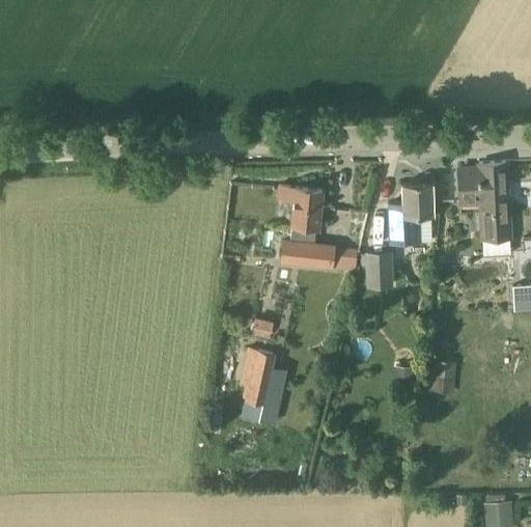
[(505,164),(478,166),(478,171),(458,172),(460,206),(480,205),(482,244),(509,242),(505,164)]
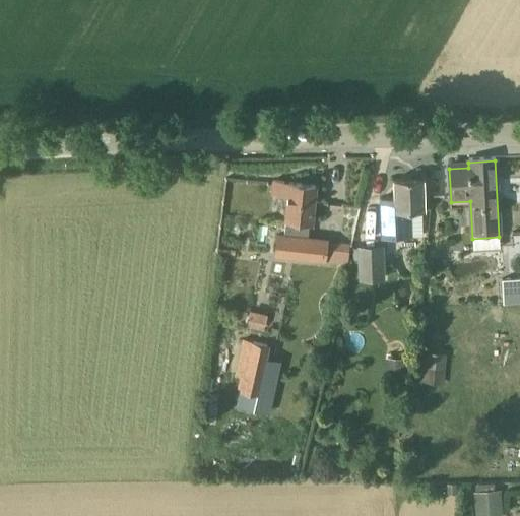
[(410,237),(421,237),(420,213),(423,213),(421,182),(394,182),(395,202),(382,202),(381,242),(410,242),(410,237)]
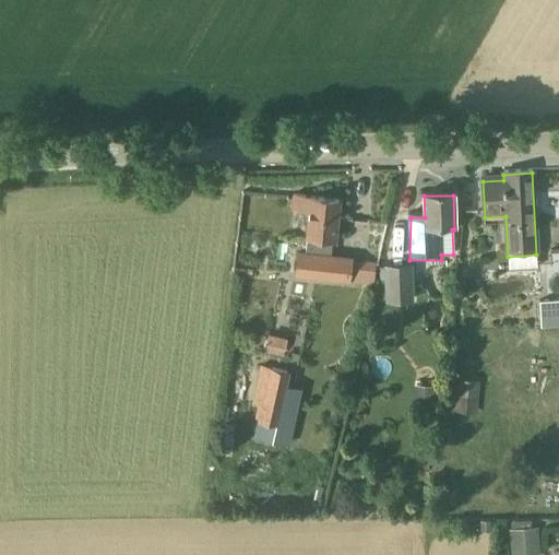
[(353,245),(334,243),(339,203),(294,198),(293,211),(309,213),(300,262),(326,266),(324,284),(343,287),(344,278),(346,279),(353,245)]
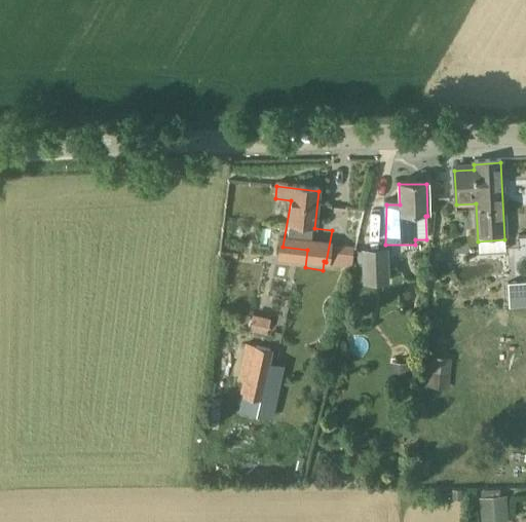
[(347,250),(344,250),(342,269),(351,270),(353,251),(347,250)]
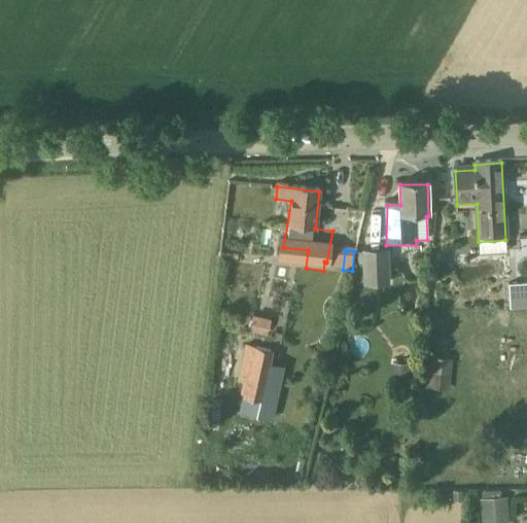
[(388,254),(365,255),(366,288),(390,286),(388,254)]
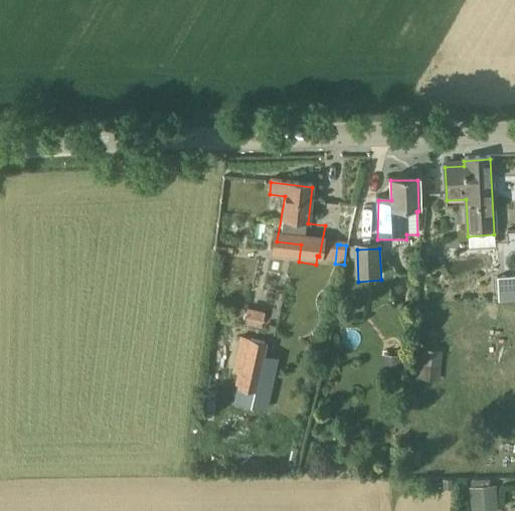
[(514,279),(497,281),(498,305),(514,304),(514,279)]
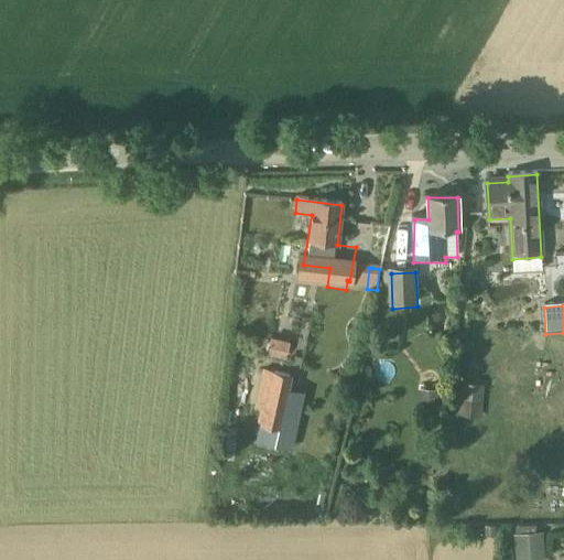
[(262,337),(260,354),(288,358),(290,342),(262,337)]
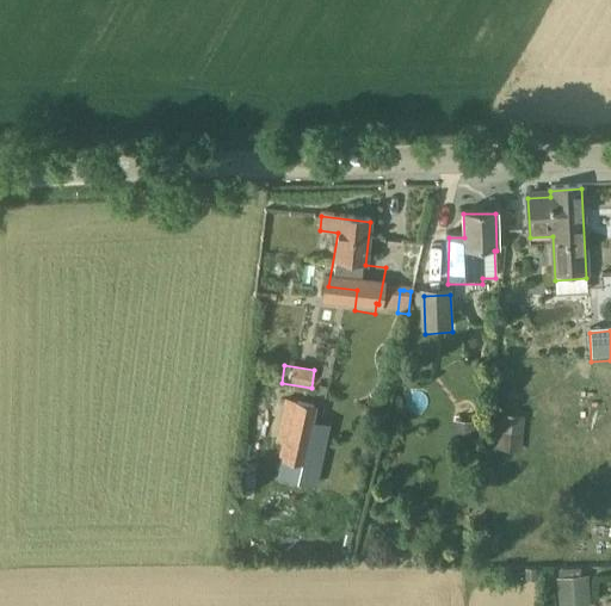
[(315,409),(287,402),(281,427),(291,430),(285,450),(275,447),(271,459),(283,462),(279,480),(297,484),(315,409)]
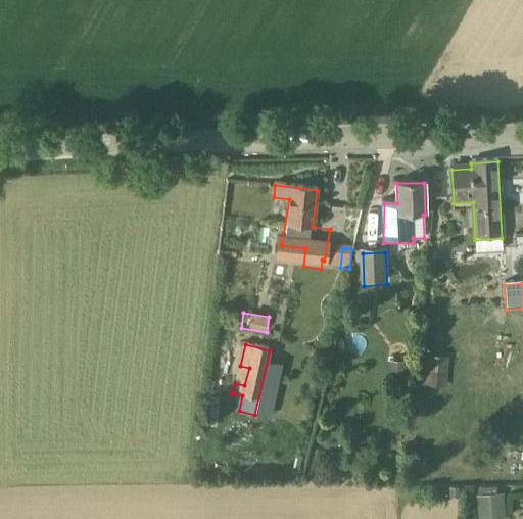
[(449,360),(428,358),(424,388),(445,390),(449,360)]
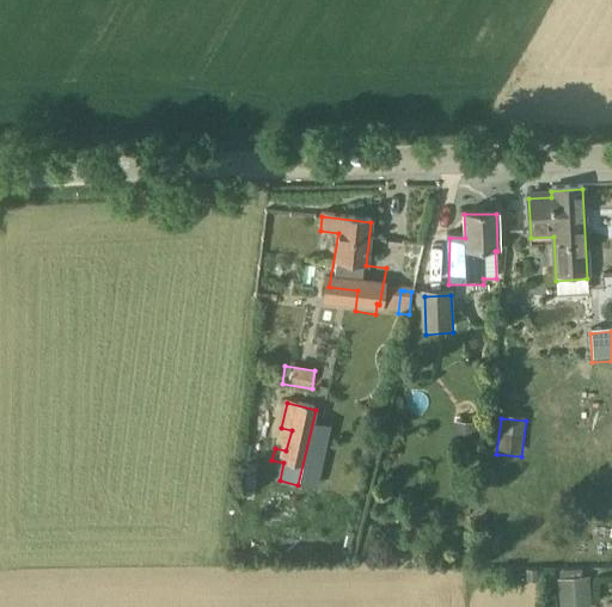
[(452,449),(475,451),(477,427),(453,424),(452,449)]
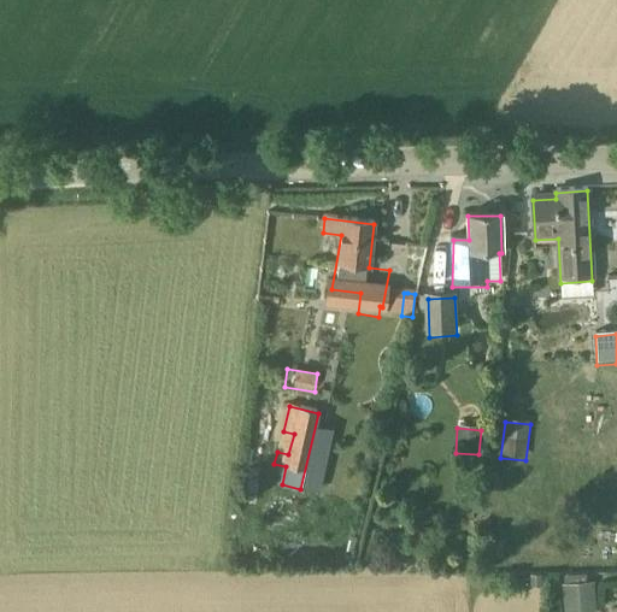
[(494,543),(492,558),(503,559),(504,545),(494,543)]
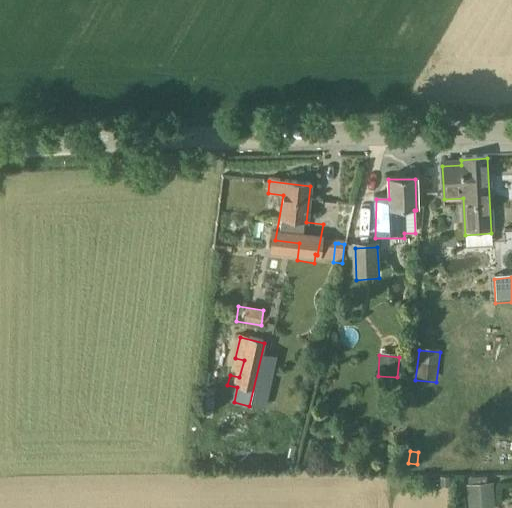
[(450,480),(440,480),(440,489),(450,489),(450,480)]
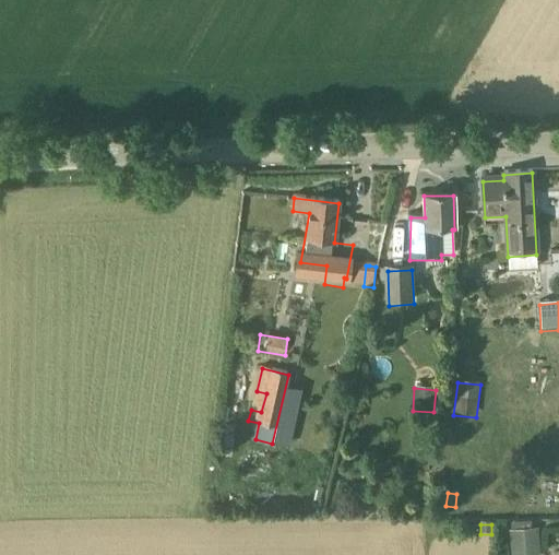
[(511,539),(511,554),(540,554),(539,536),(515,539),(511,539)]
